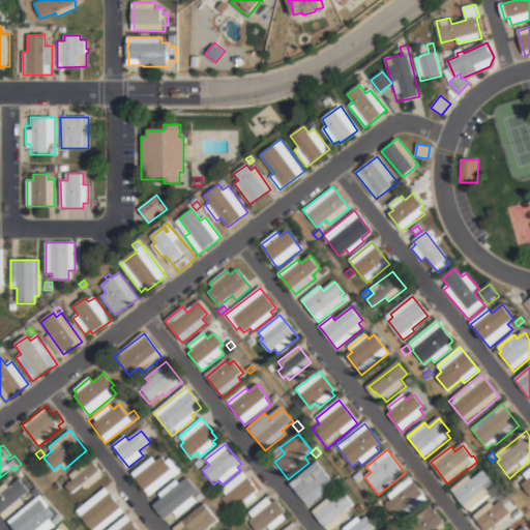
[(74,478),(69,474),(90,457),(104,473),(85,489),(81,482),(70,492),(65,484),(74,478)]
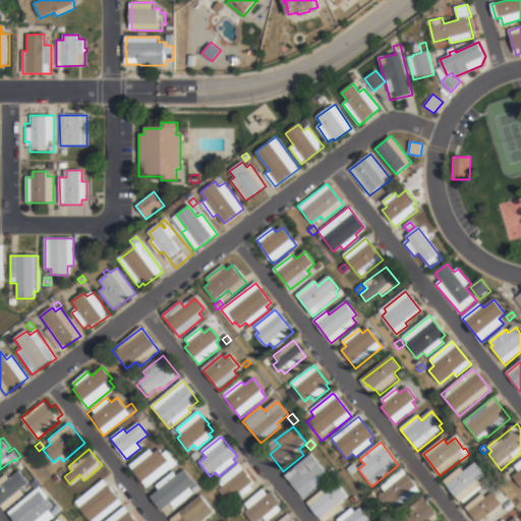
[(151,449),(154,453),(160,449),(164,454),(168,451),(177,463),(147,487),(140,479),(139,480),(132,471),(133,469),(130,465),(151,449)]
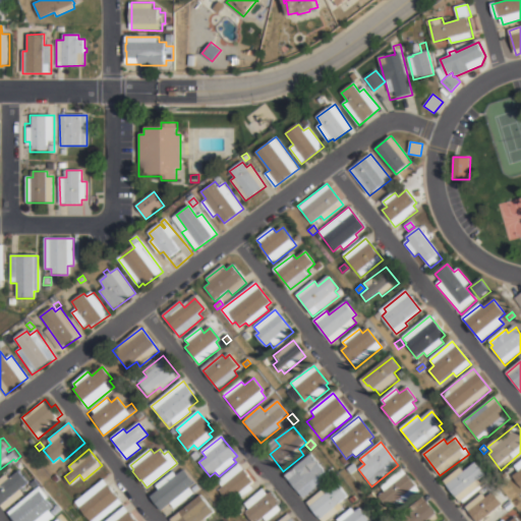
[(195,452),(199,457),(194,461),(190,456),(195,452)]
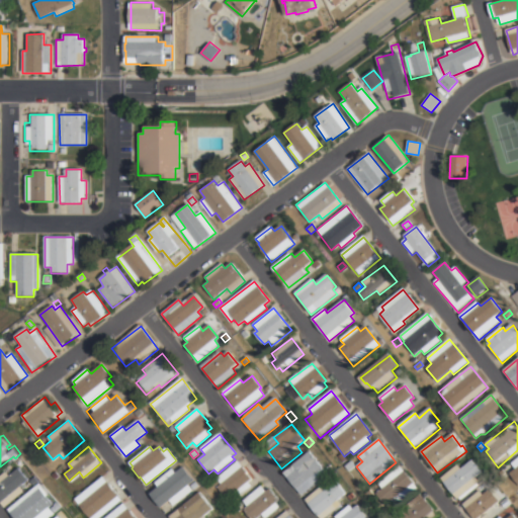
[(310,453),(327,476),(300,496),(283,475),(310,453)]
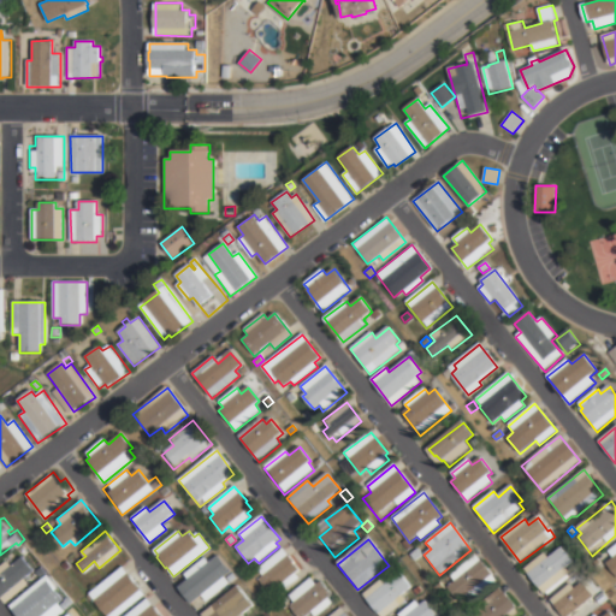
[(615,543),(600,556),(615,574),(615,543)]
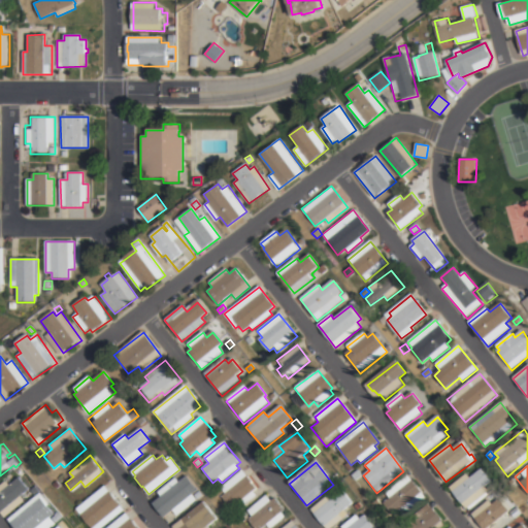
[(257,490),(254,492),(258,498),(236,515),(222,497),(225,495),(220,488),(242,471),(257,490)]
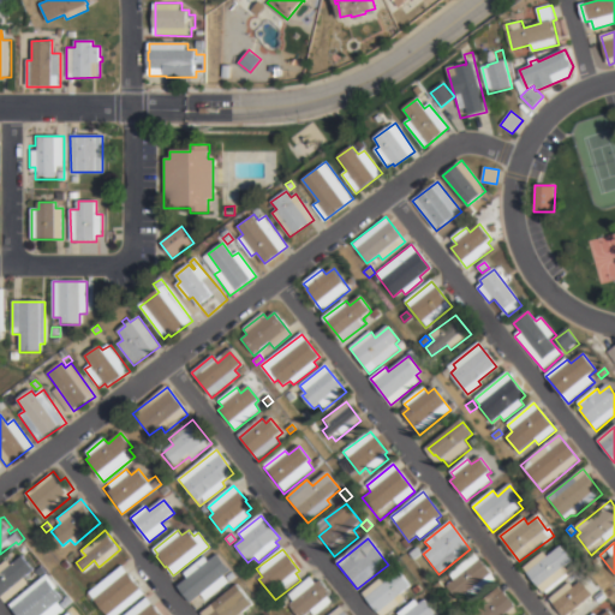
[(543,593),(524,569),(544,554),(549,560),(561,549),(573,563),(566,568),(567,571),(573,566),(577,571),(569,577),(567,574),(543,593)]
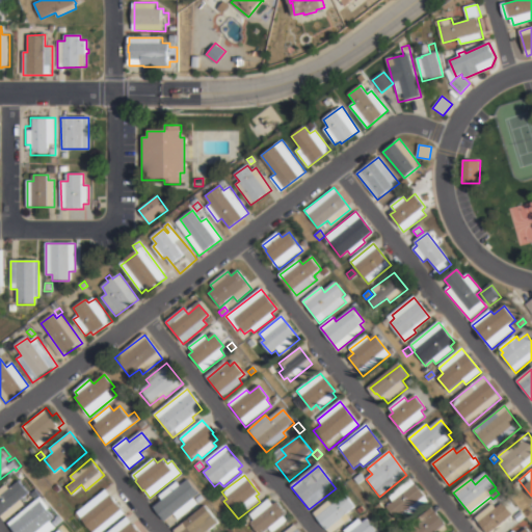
[(357,476),(362,481),(357,484),(353,479),(357,476)]
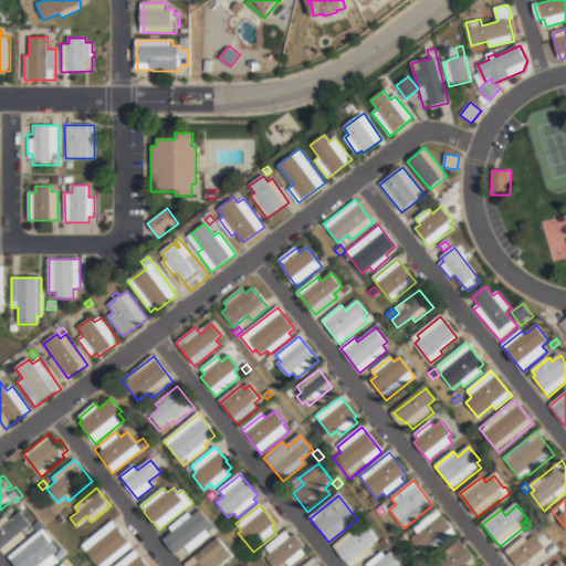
[(0,543),(0,517),(8,512),(11,516),(22,507),(33,522),(24,528),(28,533),(6,551),(0,543)]
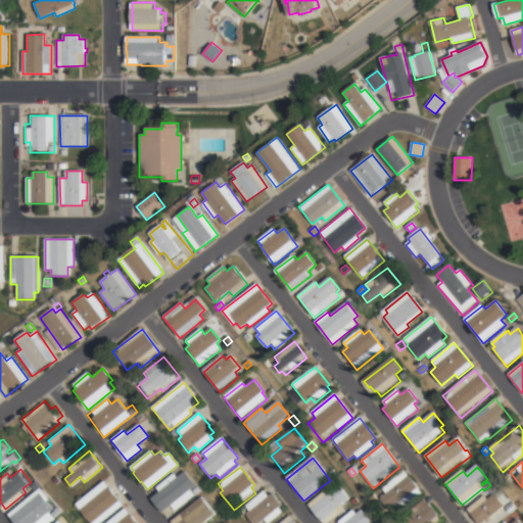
[(421,492),(402,507),(399,504),(389,512),(379,500),(388,492),(384,487),(405,472),(421,492)]
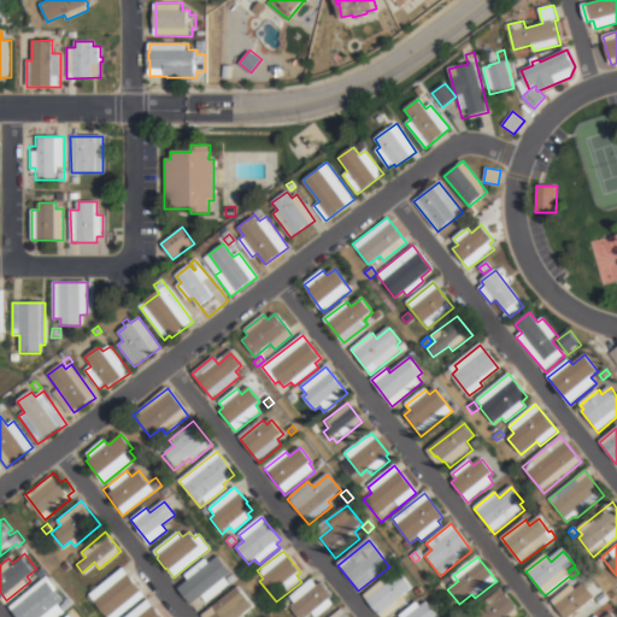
[(64,559),(70,565),(66,569),(60,564),(64,559)]
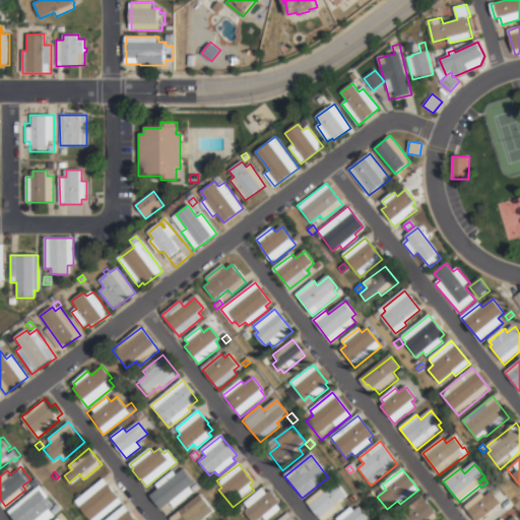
[(170,478),(172,482),(187,471),(195,483),(190,488),(193,492),(165,513),(150,493),(170,478)]
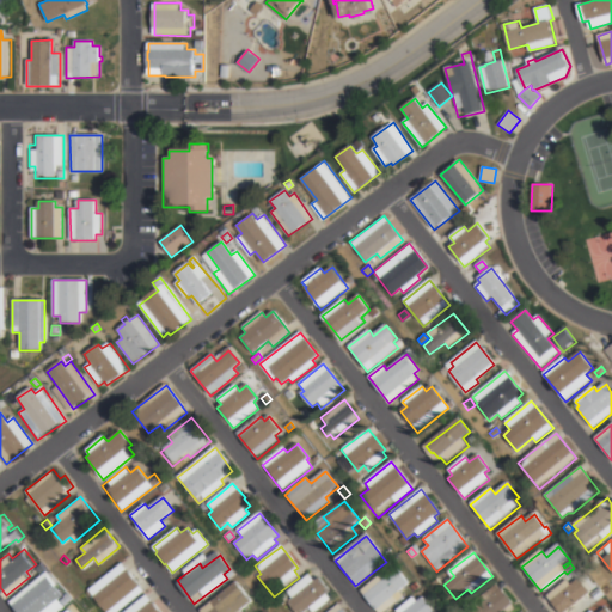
[(597,560),(592,564),(587,558),(592,555),(597,560)]
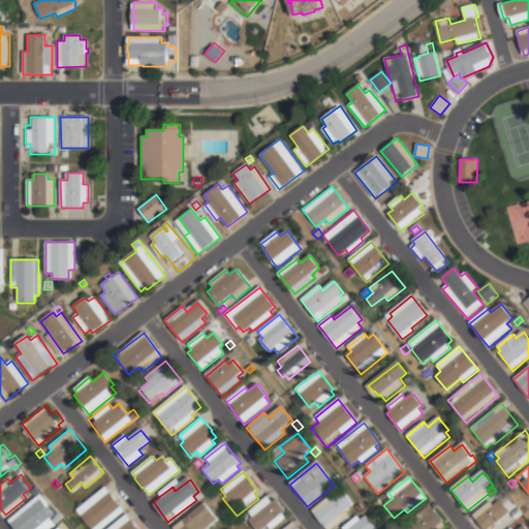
[(125,507),(98,528),(94,528),(81,511),(76,515),(73,509),(76,507),(75,506),(105,483),(125,507)]
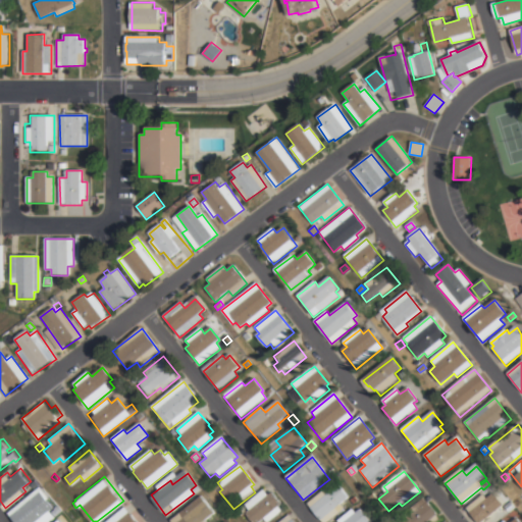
[(37,477),(41,482),(35,486),(32,481),(37,477)]
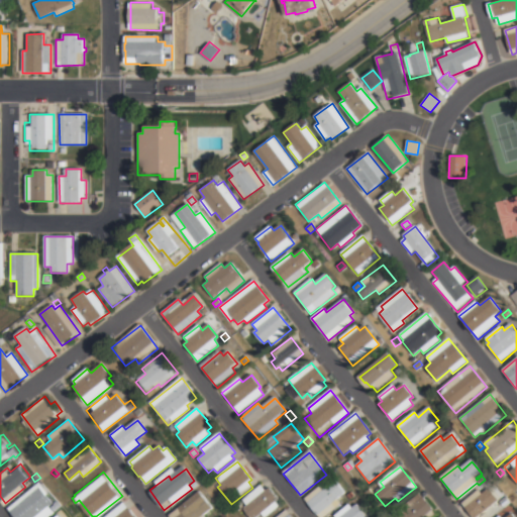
[(41,479),(57,497),(49,503),(54,508),(42,516),(18,516),(9,505),(41,479)]
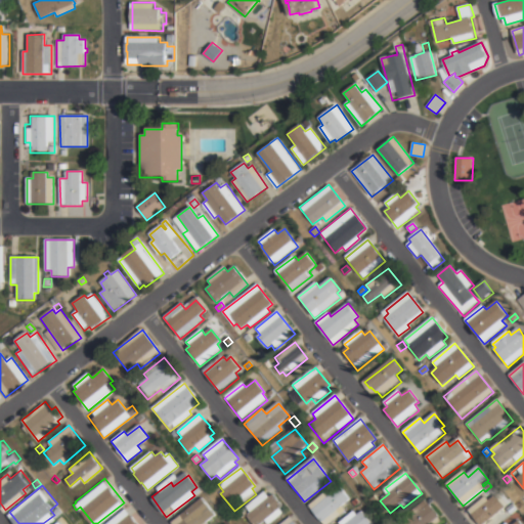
[(268,487),(282,505),(279,508),(282,512),(267,523),(264,520),(258,523),(253,523),(246,515),(250,512),(246,506),(268,487)]
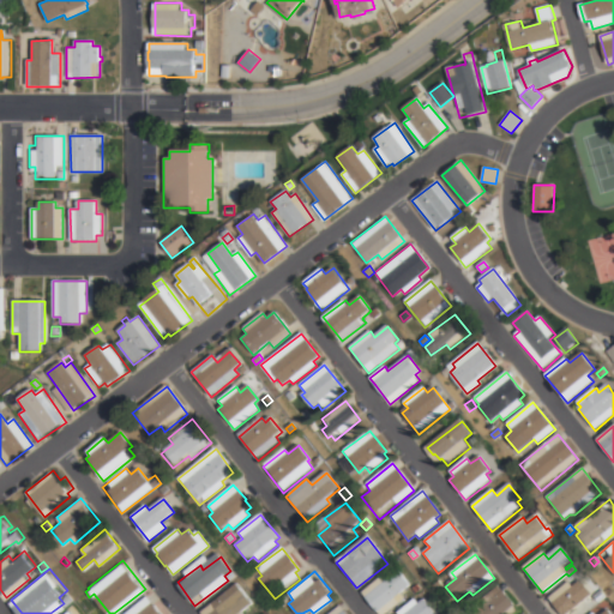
[(233,572),(238,577),(232,582),(227,577),(233,572)]
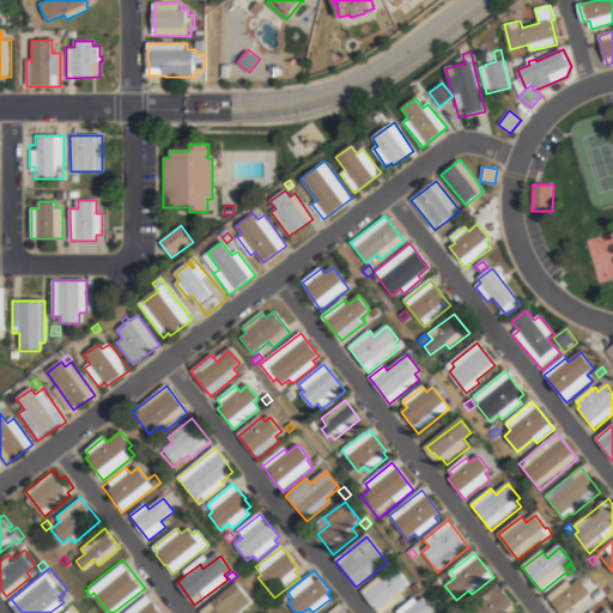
[(383,575),(388,580),(399,571),(411,584),(401,593),(405,596),(384,612),(380,612),(362,593),(383,575)]
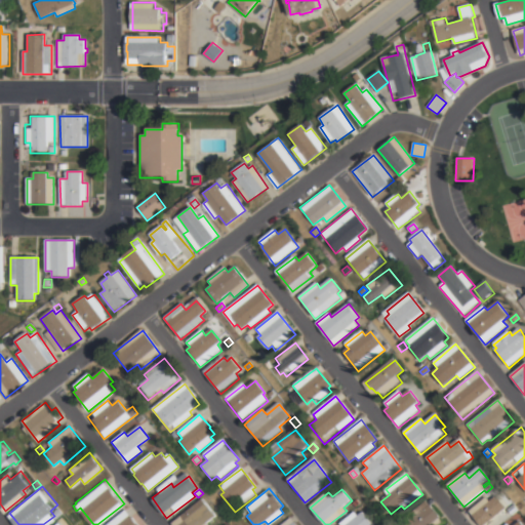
[(378,500),(373,505),(369,498),(374,495),(378,500)]
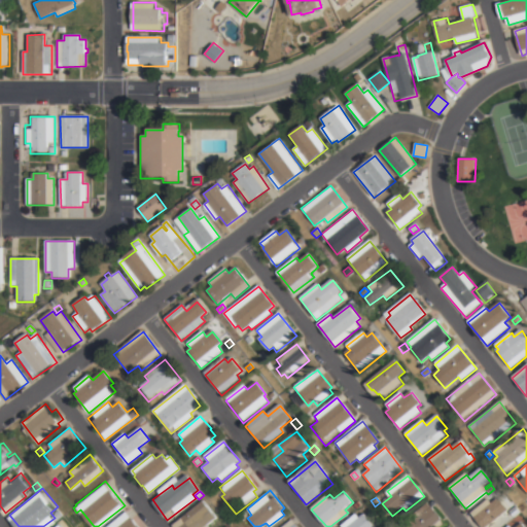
[(489,498),(493,503),(499,498),(508,510),(504,513),(507,517),(495,526),(483,526),(471,513),(489,498)]
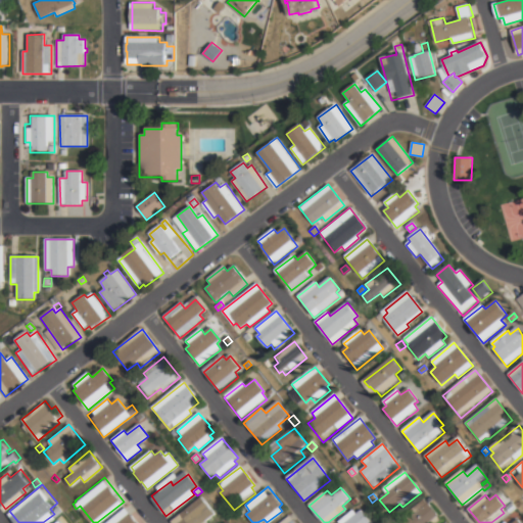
[(206,520),(208,522),(172,522),(202,498),(215,514),(206,520)]
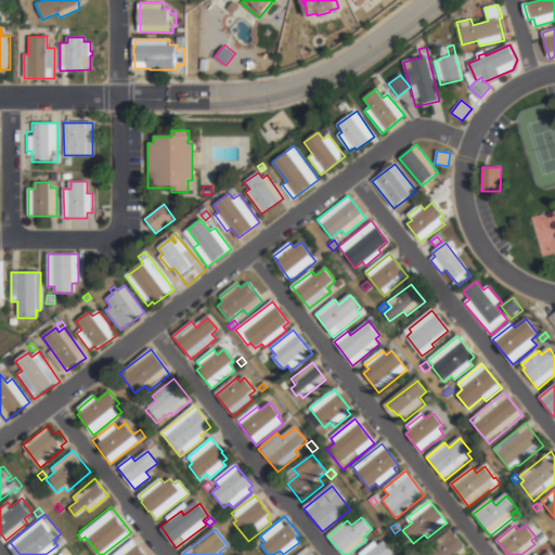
[(469,554),(467,554),(429,554),(434,552),(429,546),(450,529),(469,554)]
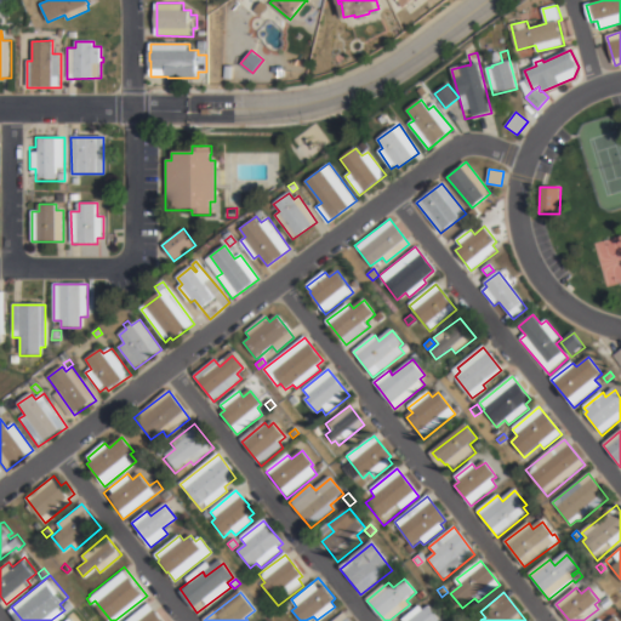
[(609,596),(614,602),(607,608),(602,602),(609,596)]
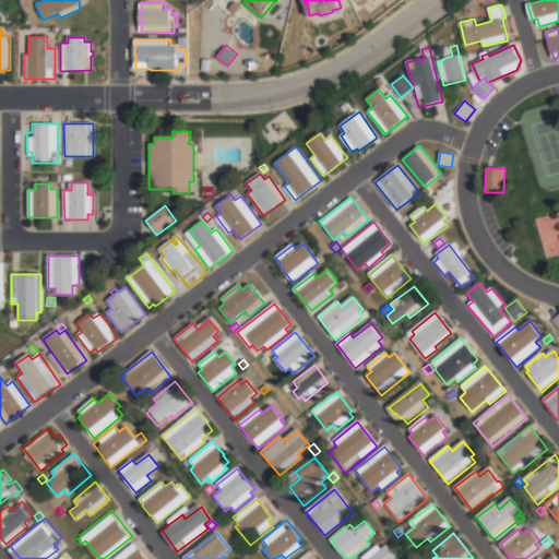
[(61,550),(57,545),(60,542),(59,542),(63,538),(68,545),(61,550)]
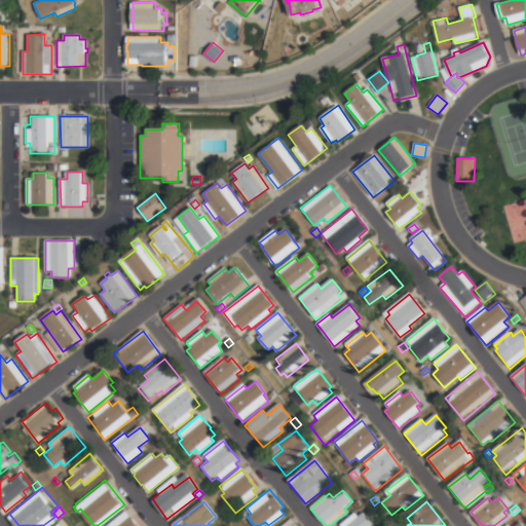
[(141,525),(103,525),(126,508),(141,525)]
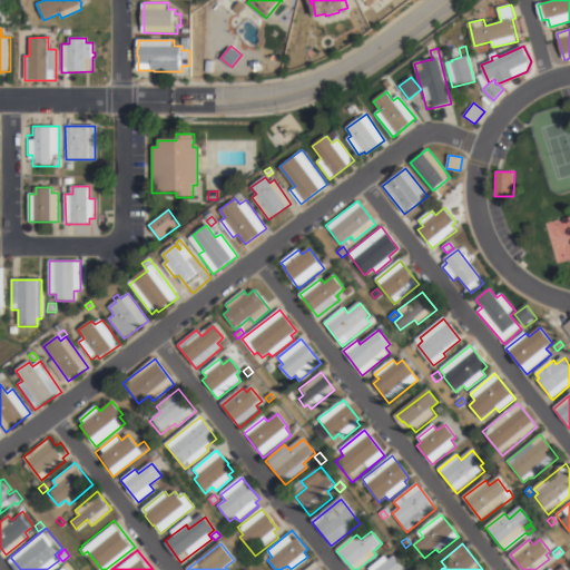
[(405,569),(369,569),(385,556),(390,561),(394,557),(405,569)]
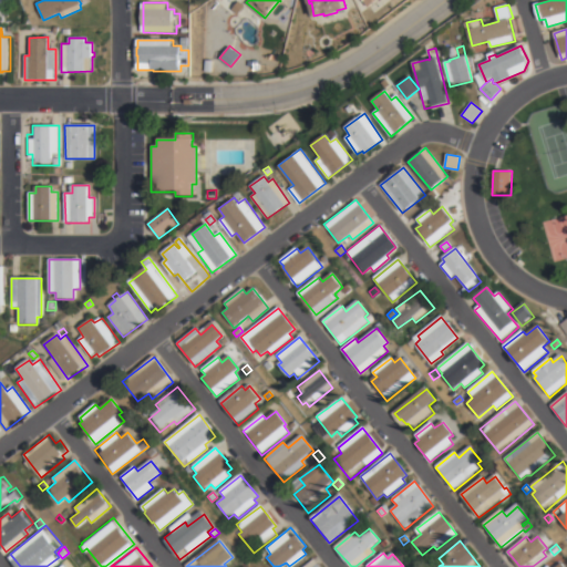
[(320,566),(312,557),(301,566),(320,566)]
